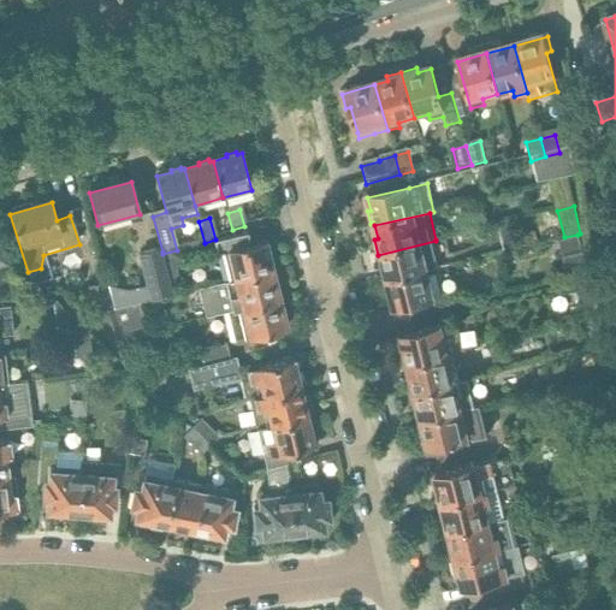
[(558,240),(567,274),(586,270),(578,235),(564,237),(558,240)]
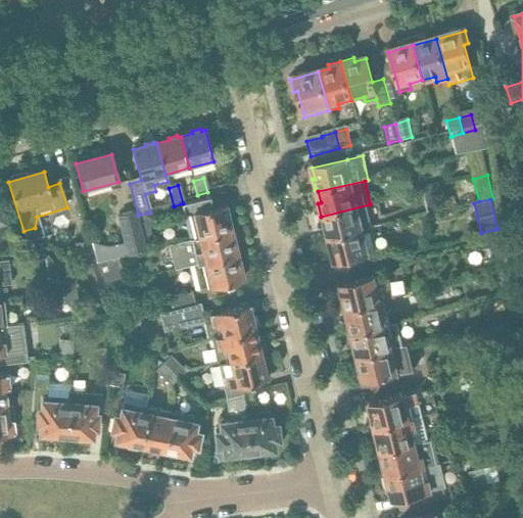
[(195,241),(231,233),(231,231),(233,230),(230,220),(228,220),(225,208),(212,212),(210,200),(182,207),(184,220),(190,219),(195,241)]
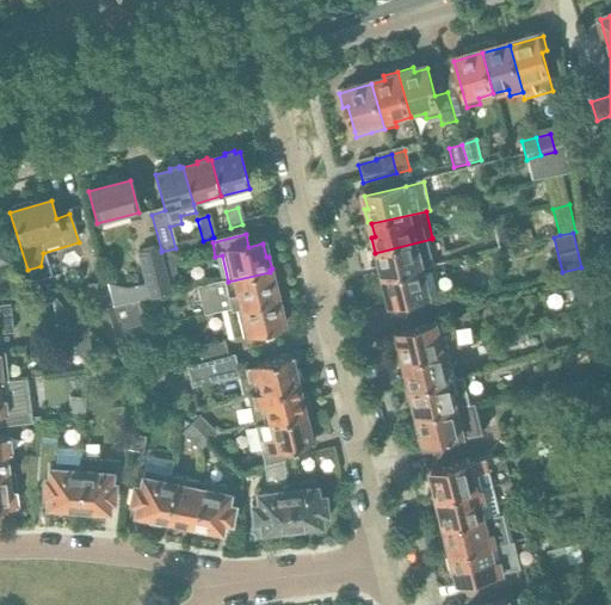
[(432,239),(375,253),(378,266),(381,266),(384,279),(434,266),(445,264),(439,238),(432,239)]
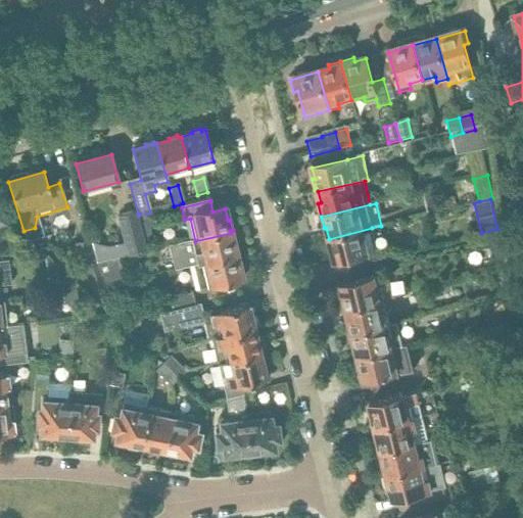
[(138,216),(138,214),(135,215),(138,229),(176,218),(173,206),(150,213),(138,216)]
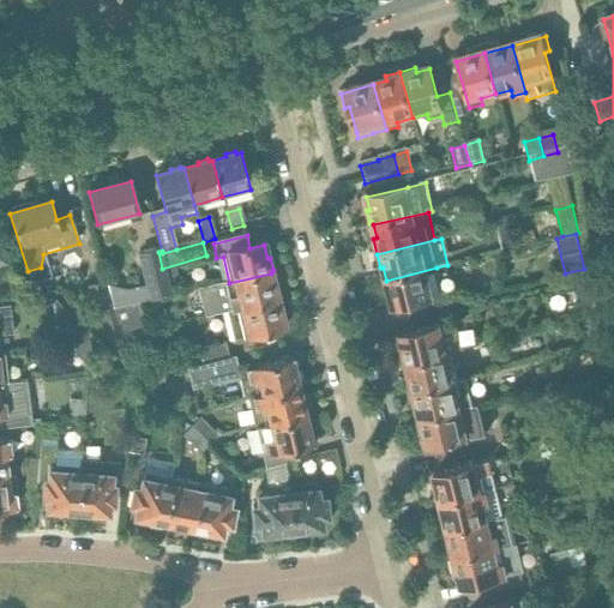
[(138,257),(149,302),(169,298),(162,269),(158,252),(138,257)]
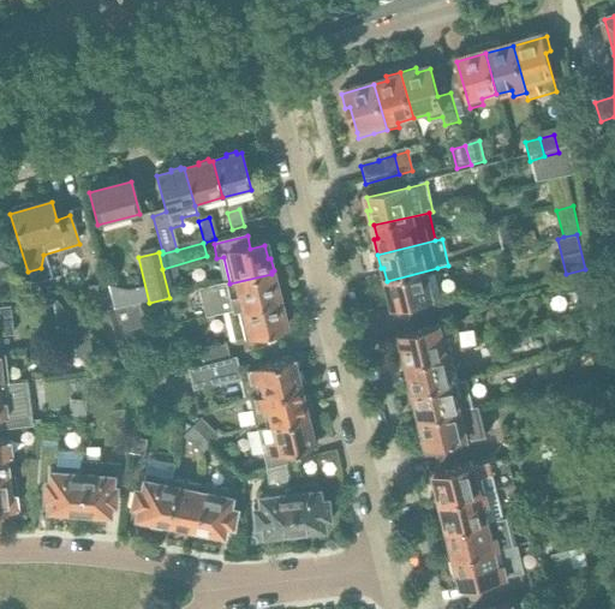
[(443,297),(437,268),(387,281),(388,284),(384,285),(388,297),(390,296),(394,309),(443,297)]
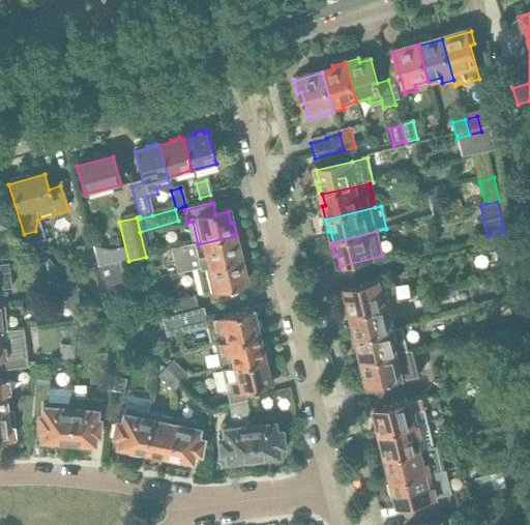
[(235,238),(234,236),(198,244),(171,251),(177,276),(192,273),(192,272),(240,261),(237,250),(239,250),(237,238),(235,238)]
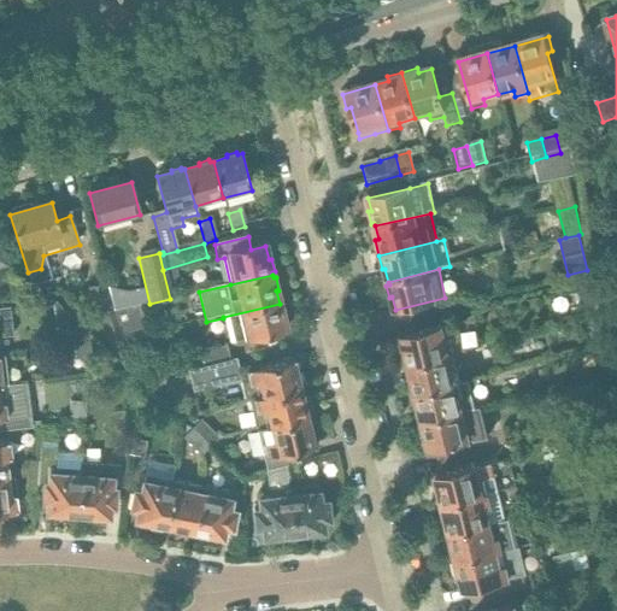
[(113,311),(106,286),(88,291),(95,316),(113,311)]
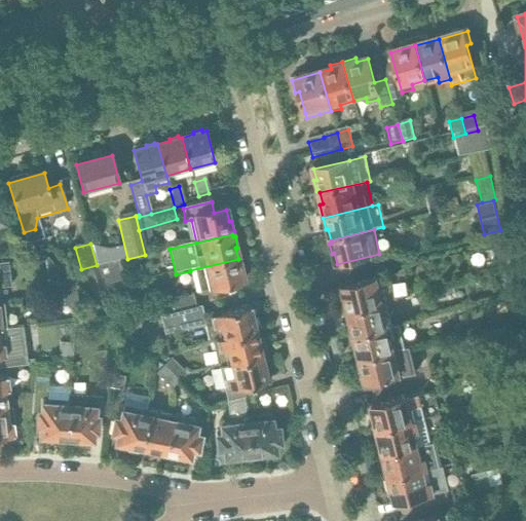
[(190,270),(190,271),(196,295),(245,284),(241,272),(243,272),(241,261),(239,261),(238,259),(190,270)]
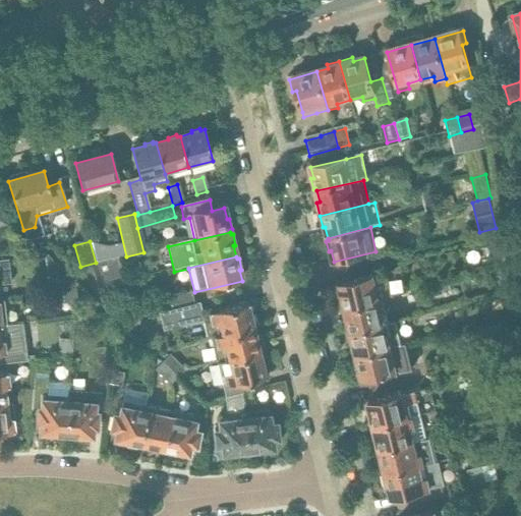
[(67,272),(79,283),(89,292),(121,285),(115,260),(67,272)]
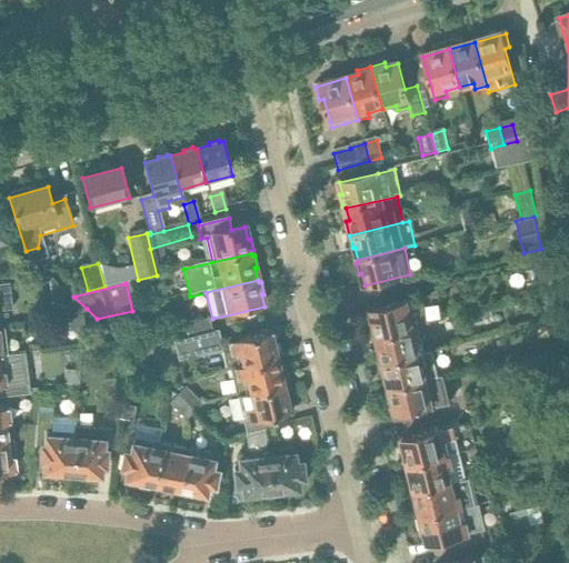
[(0,313),(5,313),(12,312),(11,304),(9,287),(0,287),(0,313)]
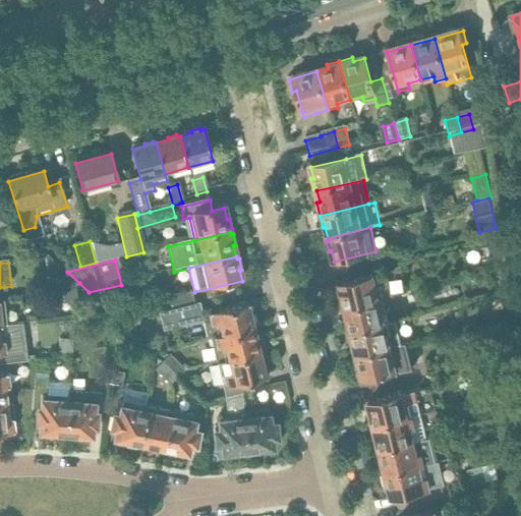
[(345,309),(388,299),(392,298),(386,274),(340,285),(342,296),(339,297),(342,307),(345,306),(345,309)]
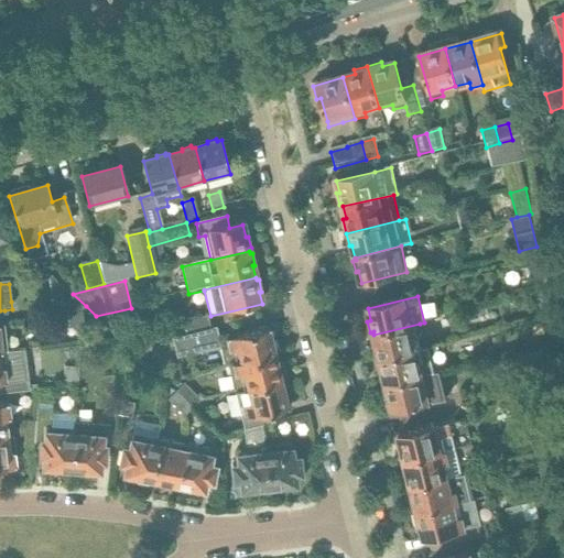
[(82,318),(80,307),(67,308),(68,319),(82,318)]
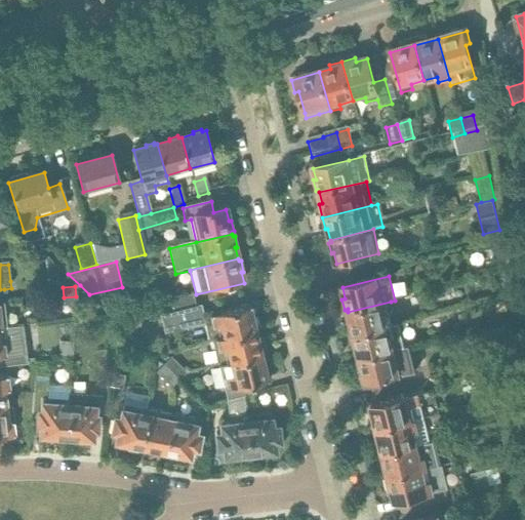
[(77,307),(76,296),(64,297),(65,308),(77,307)]
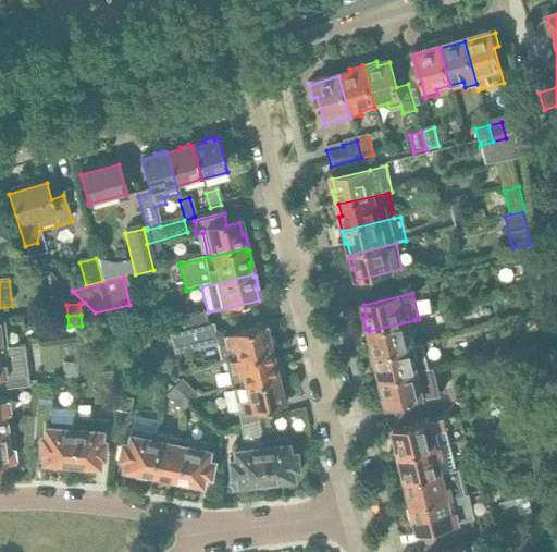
[(170,336),(170,338),(212,327),(208,328),(205,315),(174,321),(177,334),(170,336)]
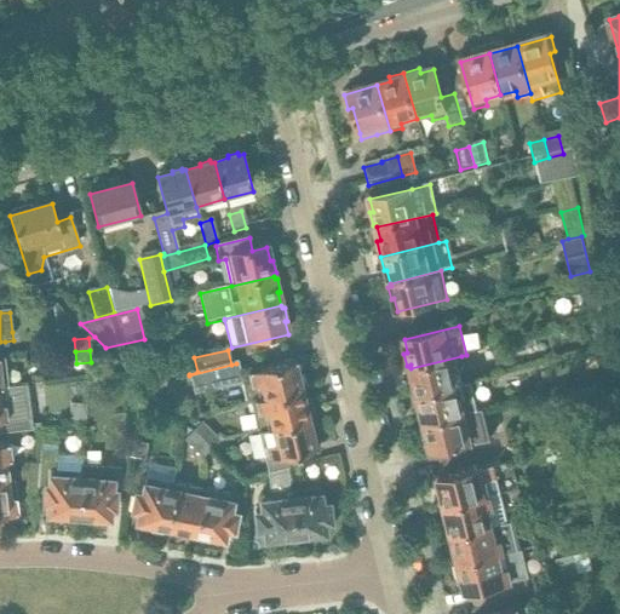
[(414,382),(411,383),(414,397),(461,386),(468,384),(465,369),(461,356),(411,368),(414,382)]
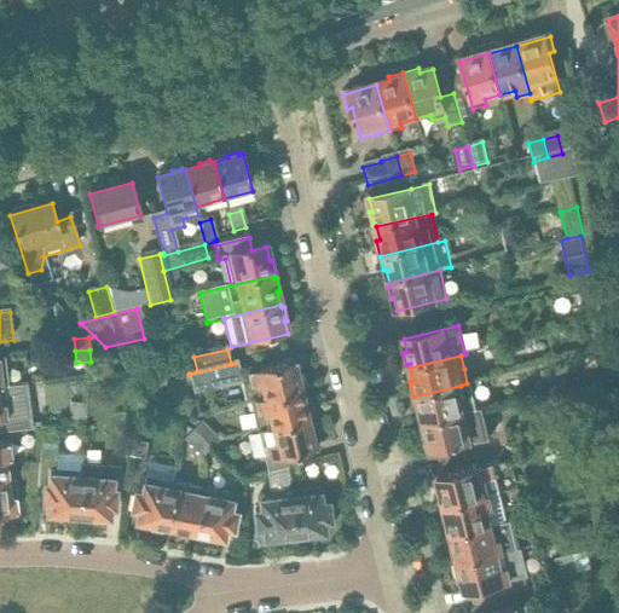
[(238,376),(236,363),(189,375),(194,395),(241,383),(246,405),(250,404),(259,402),(260,403),(302,392),(295,363),(238,376)]
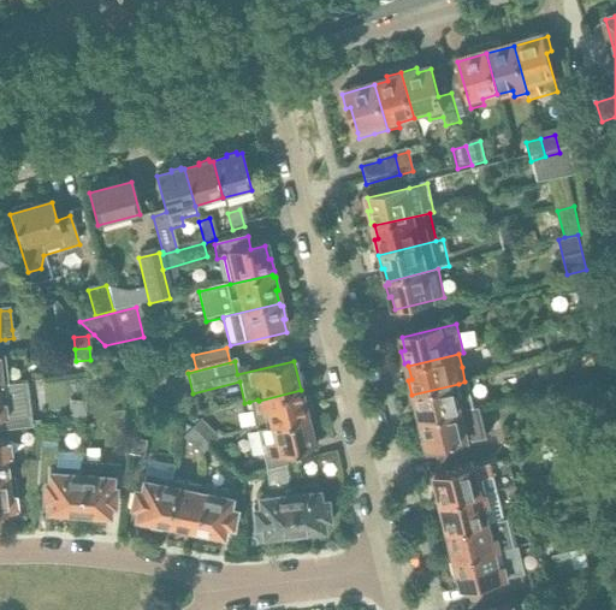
[(458,384),(412,395),(415,409),(419,408),(422,422),(480,409),(474,382),(473,380),(465,382),(458,384)]
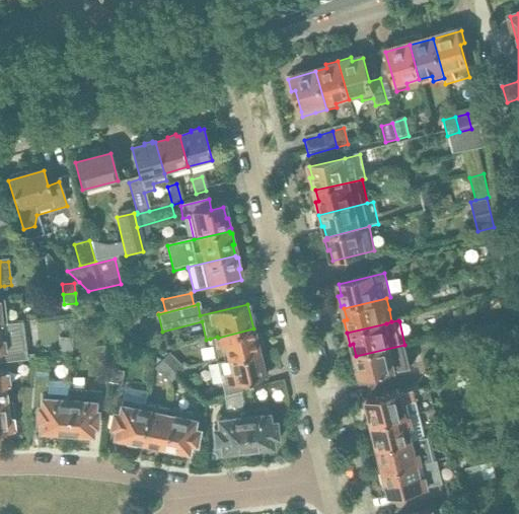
[(1,326),(0,326),(0,354),(22,352),(19,325),(5,326),(1,327),(1,326)]
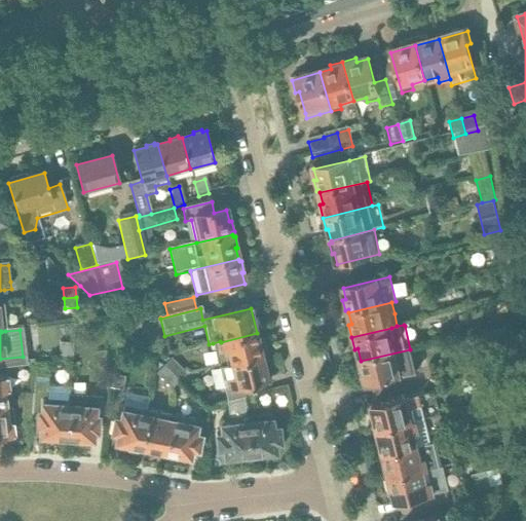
[(220,341),(213,343),(219,368),(226,366),(226,367),(263,358),(262,356),(265,355),(262,342),(259,343),(257,333),(221,342),(220,341)]
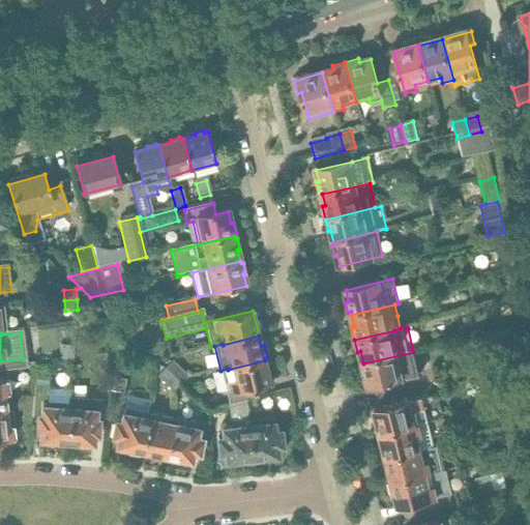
[(60,348),(59,367),(61,367),(72,368),(72,357),(74,349),(60,348)]
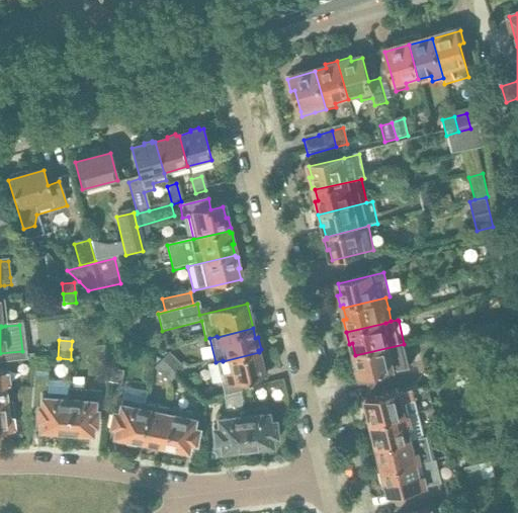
[(405,344),(404,344),(355,355),(355,356),(352,357),(355,368),(358,367),(360,378),(397,369),(398,372),(411,369),(405,344)]
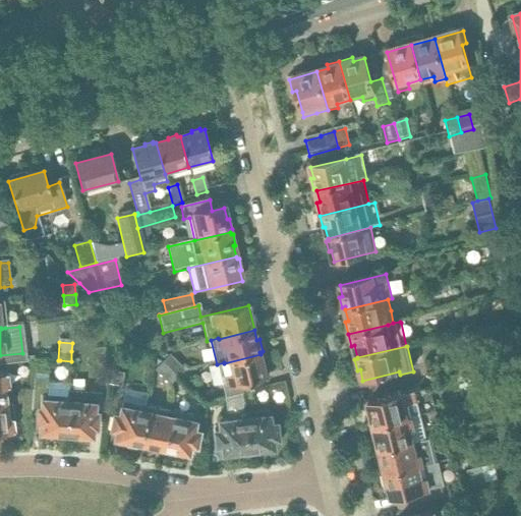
[(224,362),(217,364),(220,380),(225,399),(225,400),(241,396),(246,395),(246,394),(244,385),(266,380),(261,354),(224,363),(224,362)]
